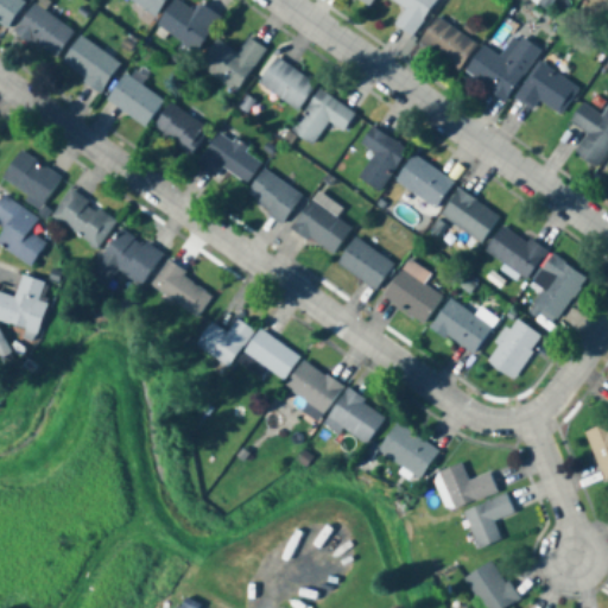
[(0,0),(0,25),(6,30),(24,2),(19,0),(0,0)]
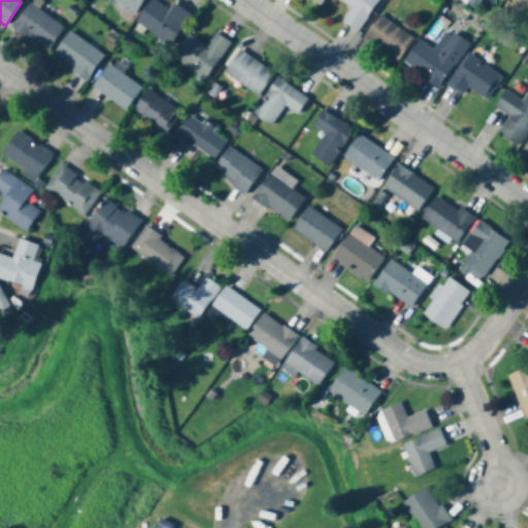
[(144,0),(110,0),(133,17),(144,0)]
